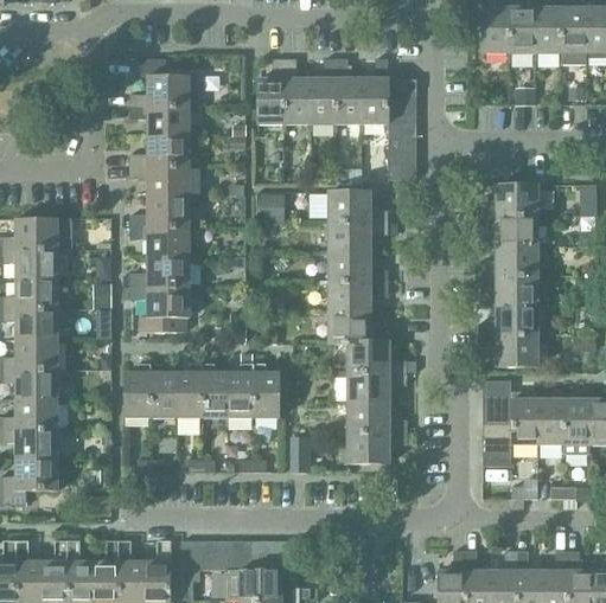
[(483,52),(510,52),(509,0),(497,0),(498,7),(483,7),(483,52)]
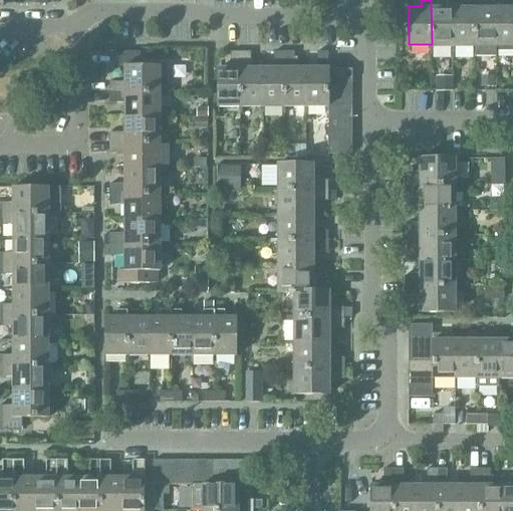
[(431,0),(432,44),(453,44),(453,6),(442,6),(441,0),(431,0)]
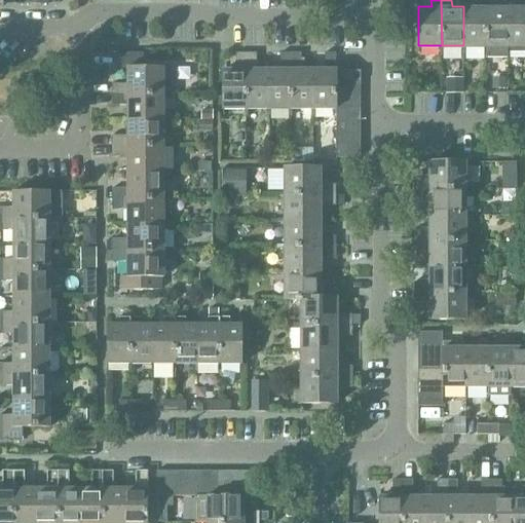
[(463,45),(486,45),(485,0),(475,0),(476,6),(463,6),(463,45)]
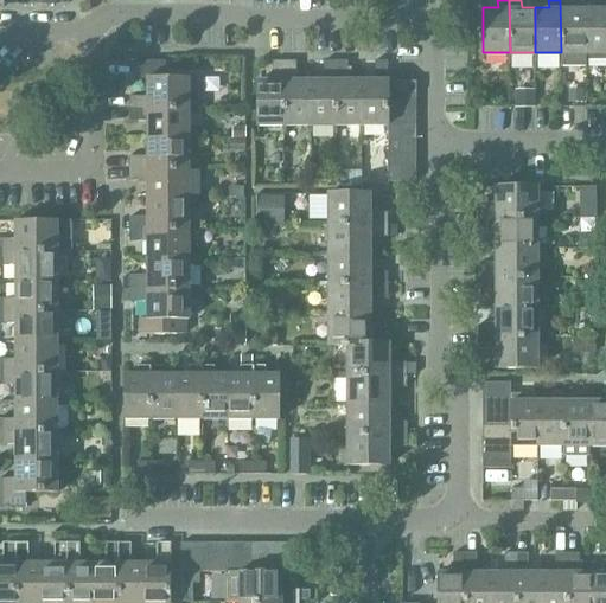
[(560,0),(561,52),(587,52),(587,7),(573,7),(572,0),(560,0)]
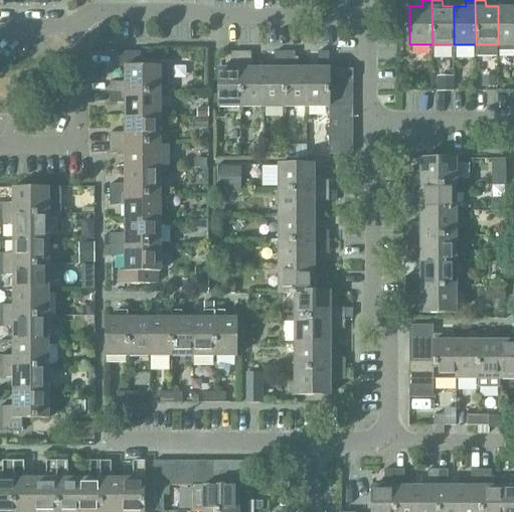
[(509,0),(509,6),(498,6),(498,44),(499,44),(499,55),(513,54),(513,0),(509,0)]
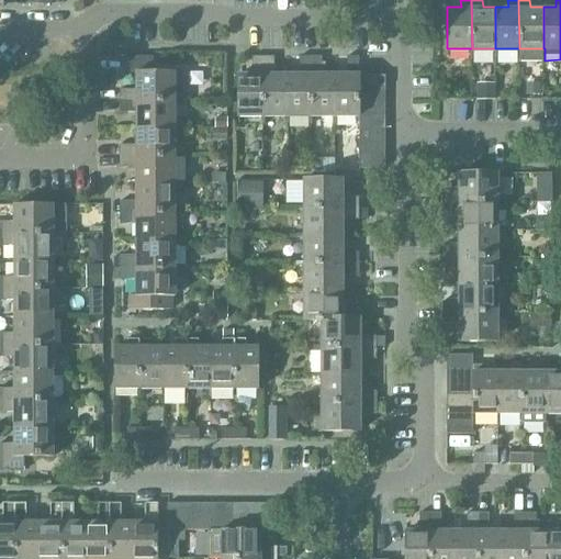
[(121,87),(121,98),(176,98),(176,96),(182,96),(188,85),(179,80),(176,80),(176,69),(154,69),(154,54),(130,54),(130,70),(137,70),(137,87),(121,87)]
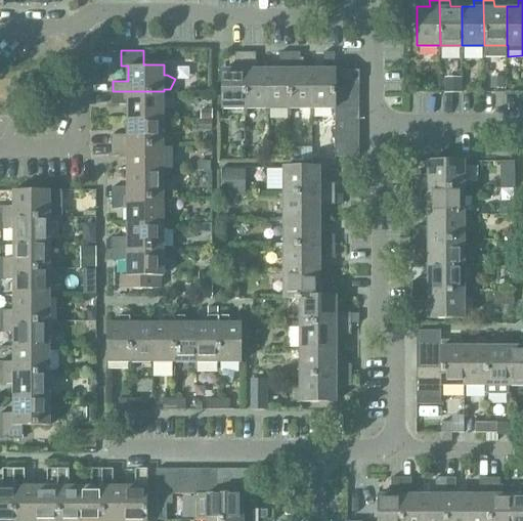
[(223,106),(246,106),(246,50),(235,50),(235,68),(223,68),(223,106)]
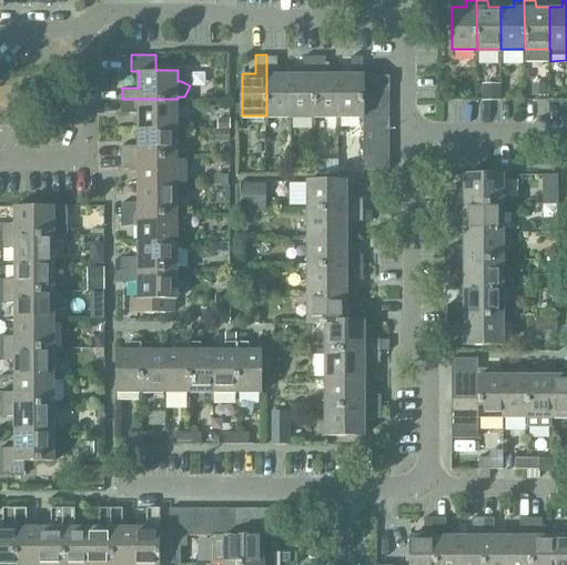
[(266,115),(291,115),(291,73),(277,73),(277,54),(266,54),(266,115)]
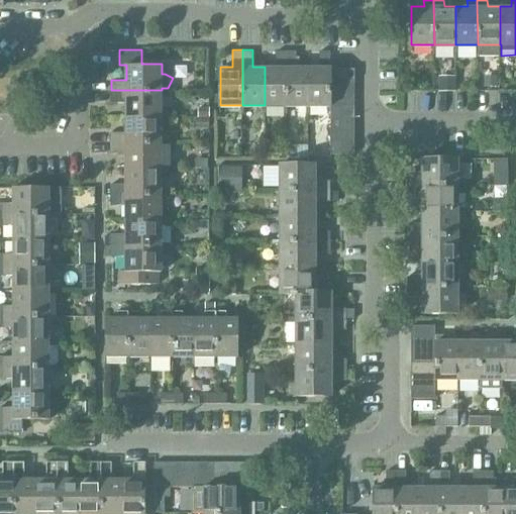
[(265,105),(286,105),(286,49),(276,49),(276,67),(265,67),(265,105)]
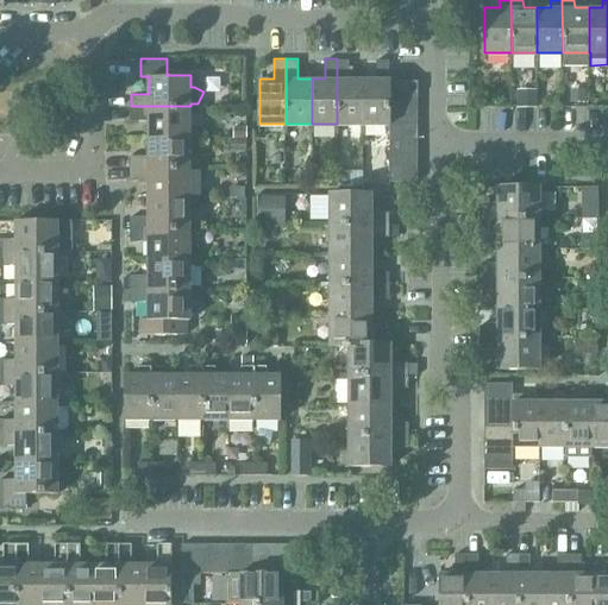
[(337,124),(363,124),(363,79),(349,79),(349,58),(337,58),(337,124)]
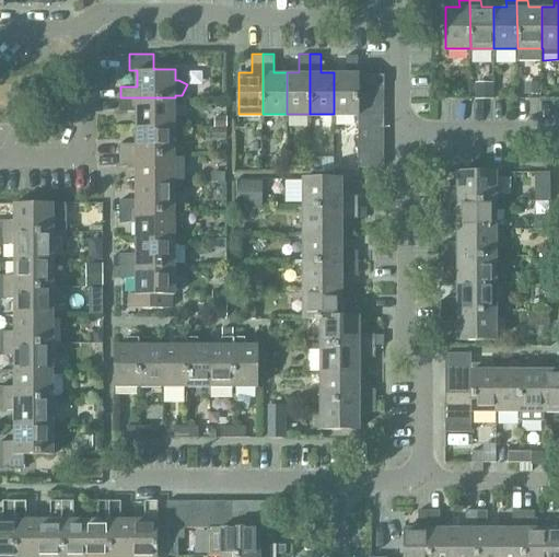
[(334,114),(358,114),(359,114),(359,113),(359,100),(359,86),(359,72),(358,72),(358,54),(346,54),(346,72),(334,72),(334,114)]
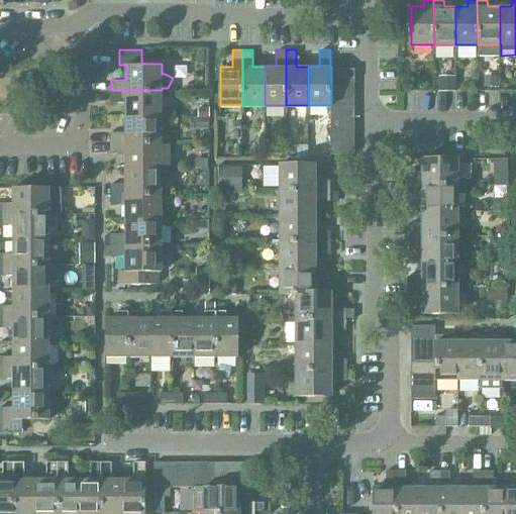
[(354,67),(331,67),(331,80),(354,80),(354,67)]
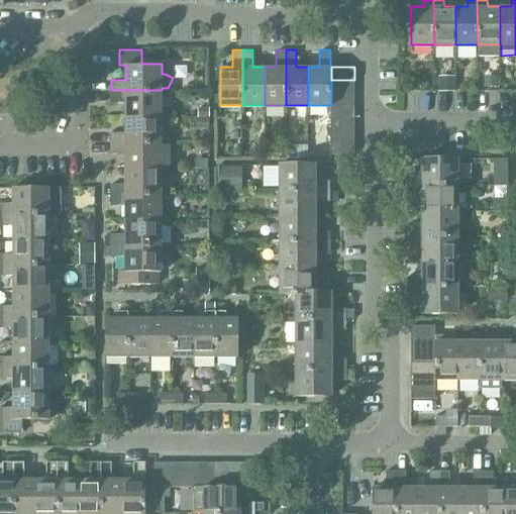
[(497,73),(484,73),(484,84),(497,84),(497,73)]
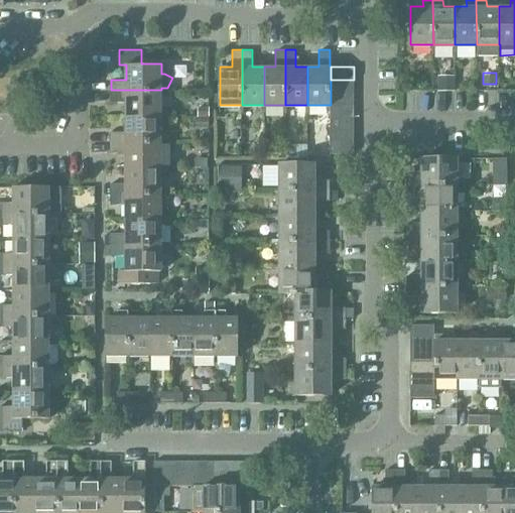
[(455,74),(437,74),(437,88),(455,88),(455,74)]
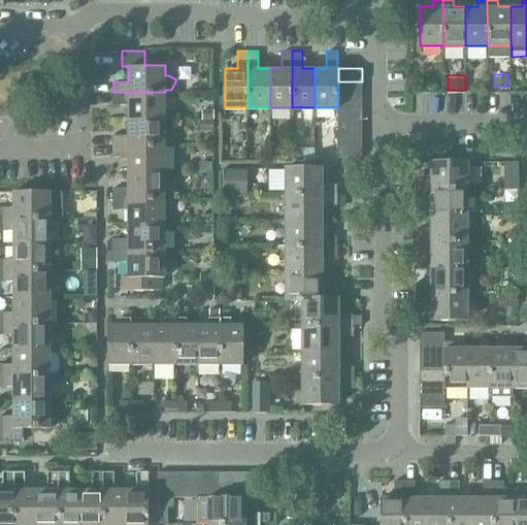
[(338,81),(338,94),(362,94),(362,81),(338,81)]
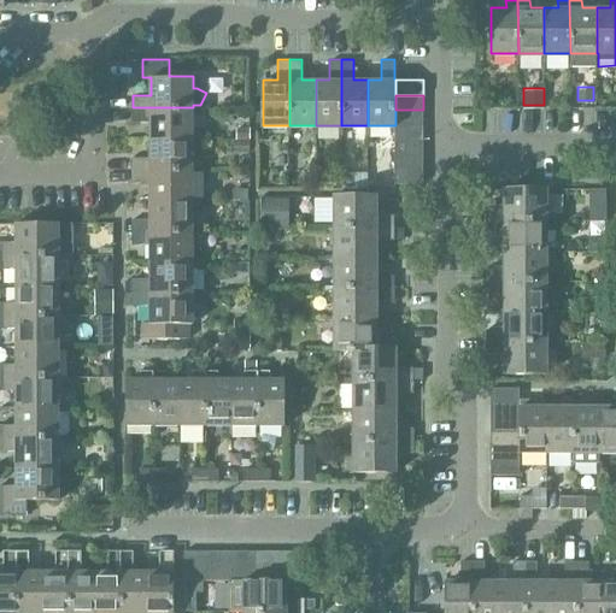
[(151,121),(151,139),(193,139),(193,107),(133,107),(133,121),(151,121)]
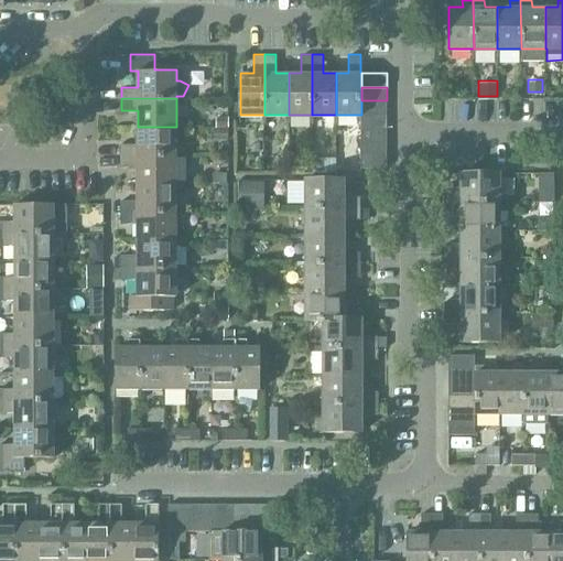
[(361,100),(361,114),(387,114),(387,100),(361,100)]
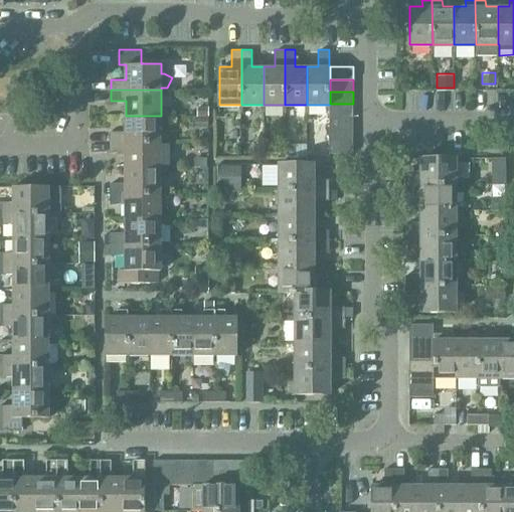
[(329,105),(329,116),(353,116),(353,104),(330,104),(330,105),(329,105)]
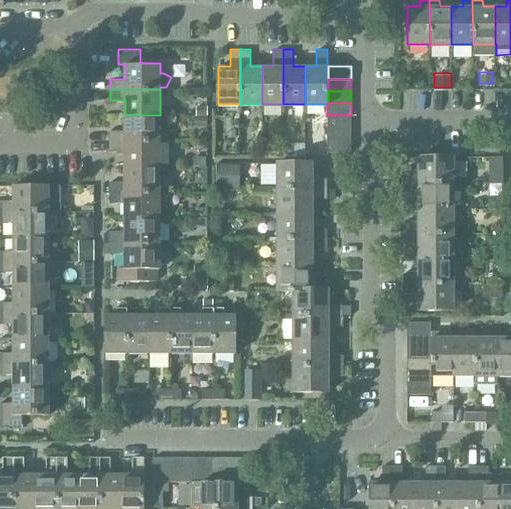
[(207,104),(195,104),(195,114),(207,114),(207,104)]
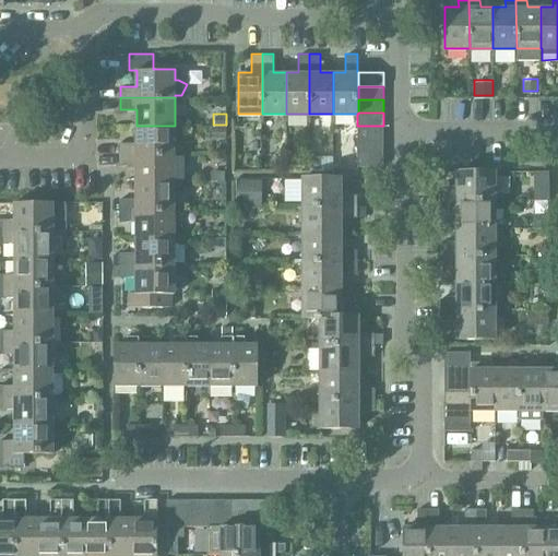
[(120,142),(120,153),(175,153),(175,126),(137,126),(137,142),(120,142)]
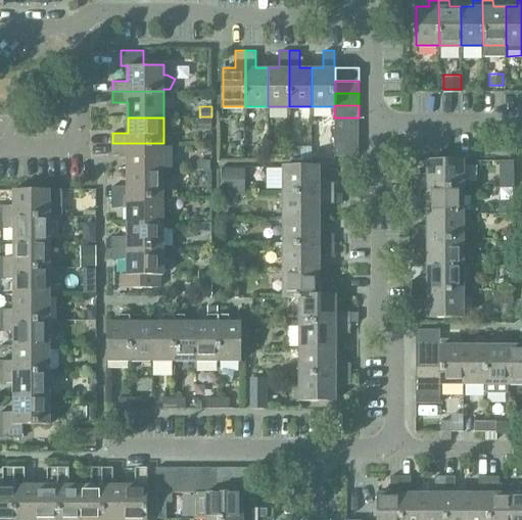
[(211,117),(199,117),(199,128),(211,128),(211,117)]
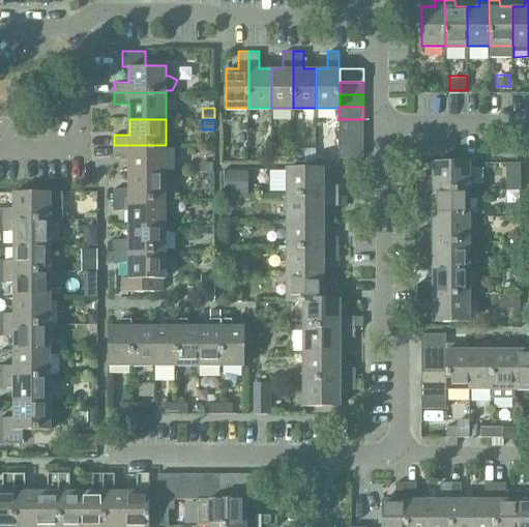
[(339,119),(339,132),(363,132),(363,119),(339,119)]
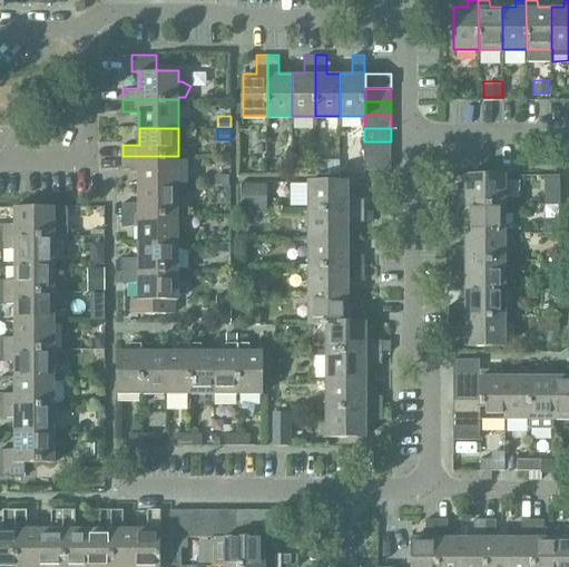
[(364,142),(364,155),(391,155),(391,142),(364,142)]
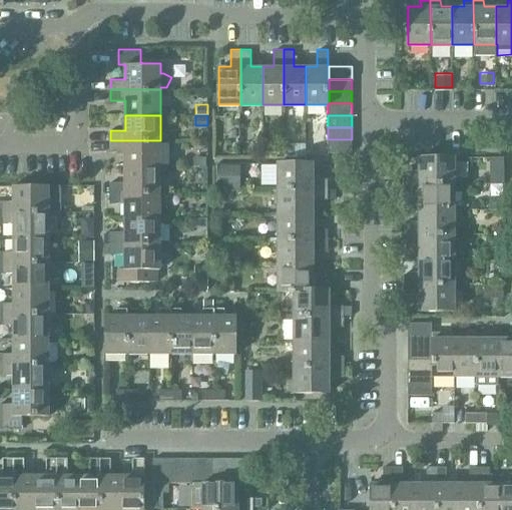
[(352,139),(328,139),(328,151),(352,151),(352,139)]
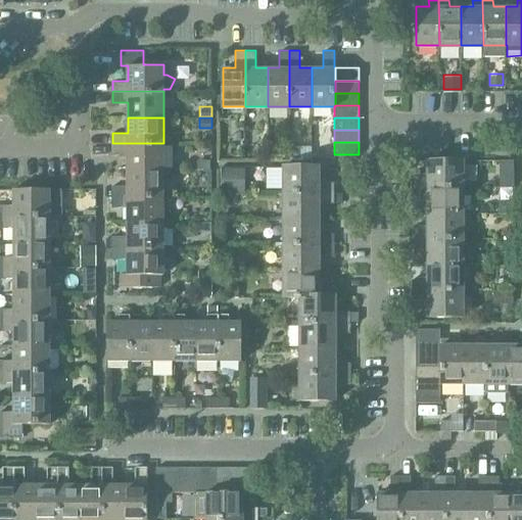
[(128,153),(128,169),(163,170),(163,143),(112,143),(112,153),(128,153)]
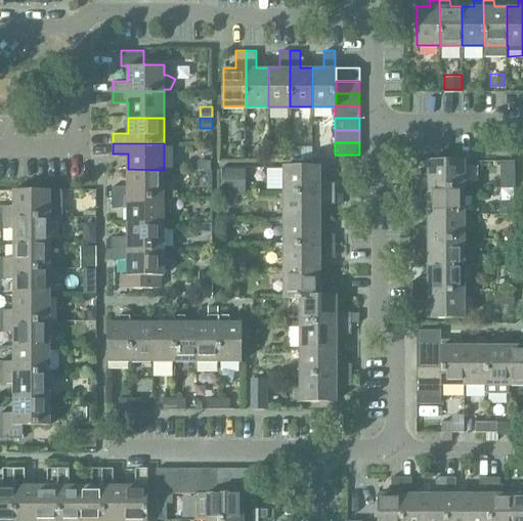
[(211,158),(199,158),(199,168),(211,168),(211,158)]
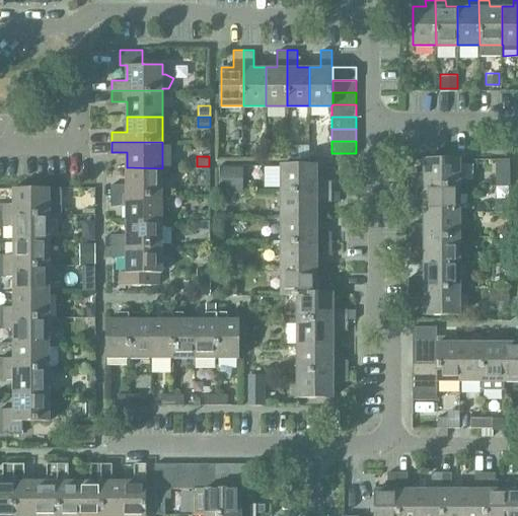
[(409,173),(409,183),(460,183),(460,157),(424,157),(424,173),(409,173)]
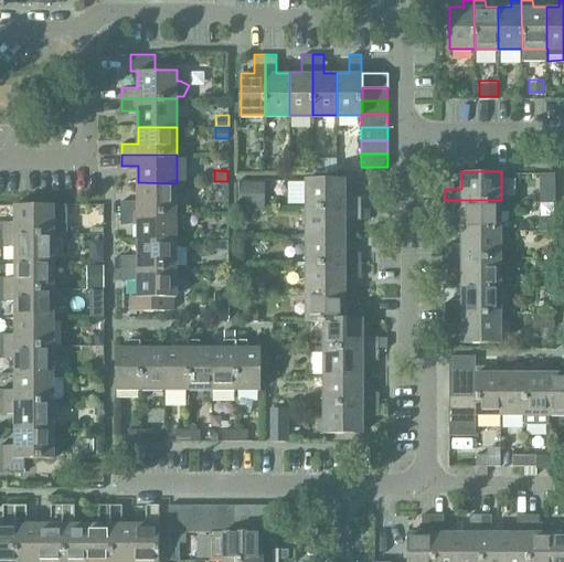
[(555,172),(540,171),(540,200),(555,200),(555,172)]
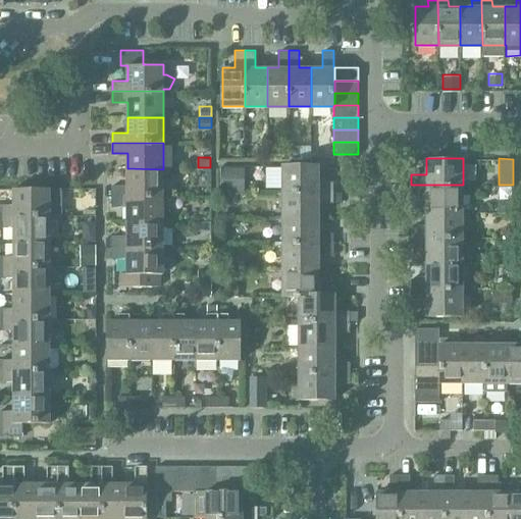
[(244,165),(221,164),(221,189),(244,189),(244,165)]
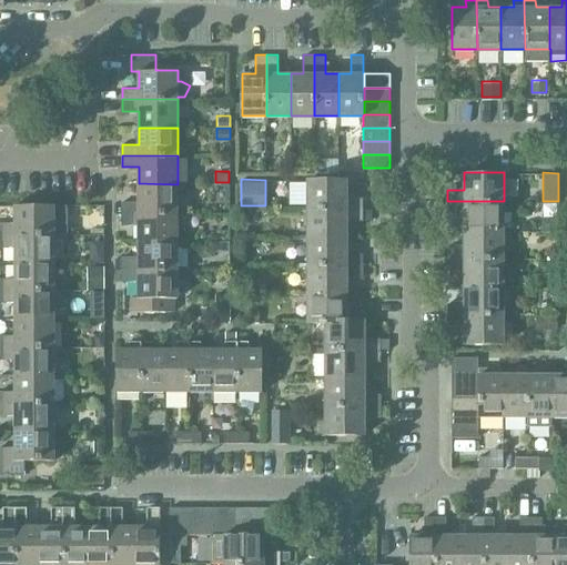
[(307,179),(307,209),(364,209),(364,197),(346,197),(346,179),(307,179)]
